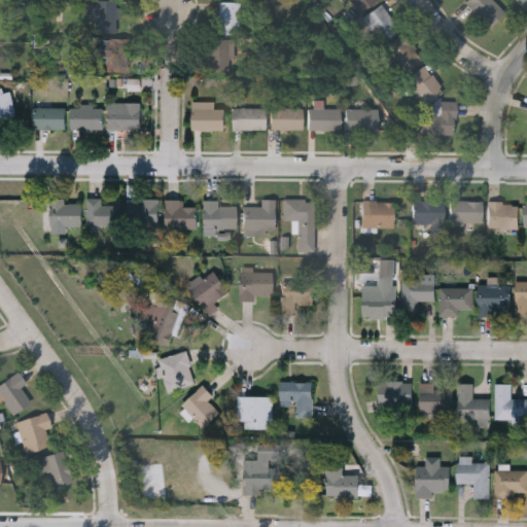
[(359,15),(349,0),(377,0),(379,3),(359,15)]
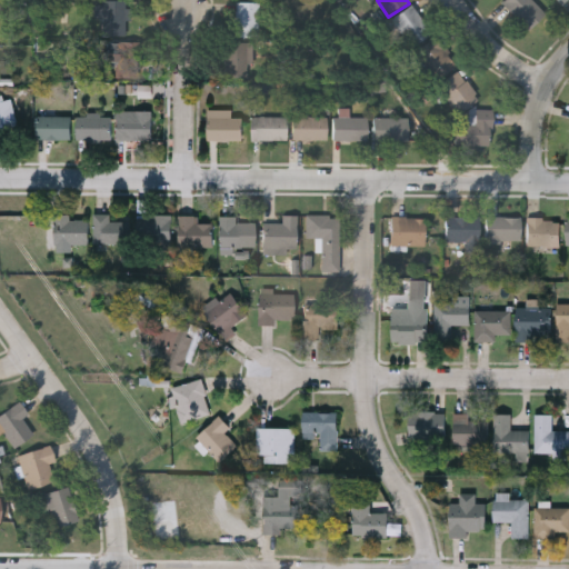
[(500,2),(502,0),(531,0),(543,13),(526,30),(500,2)]
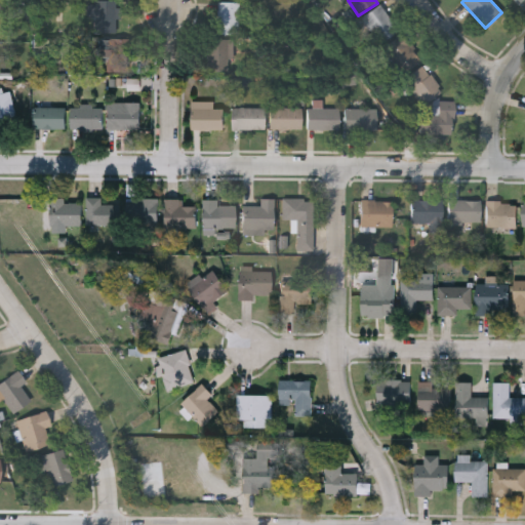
[(218,33),(218,1),(240,1),(240,33),(218,33)]
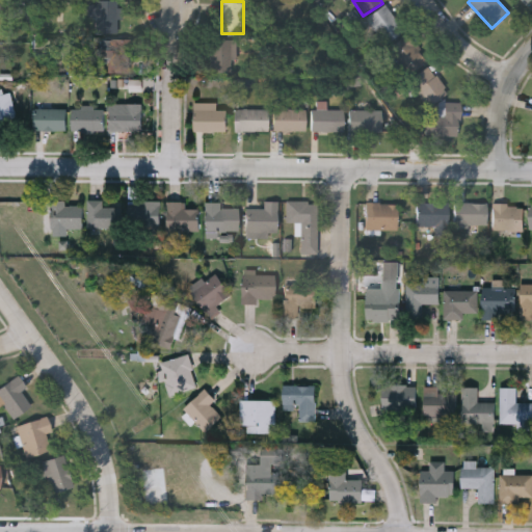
[(117,20),(117,34),(96,34),(96,2),(121,2),(121,20),(117,20)]
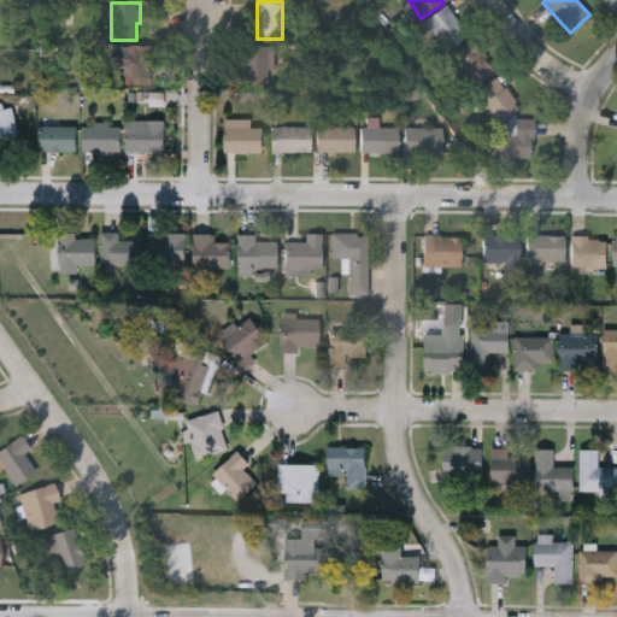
[(447,54),(424,23),(446,7),(469,37),(447,54)]
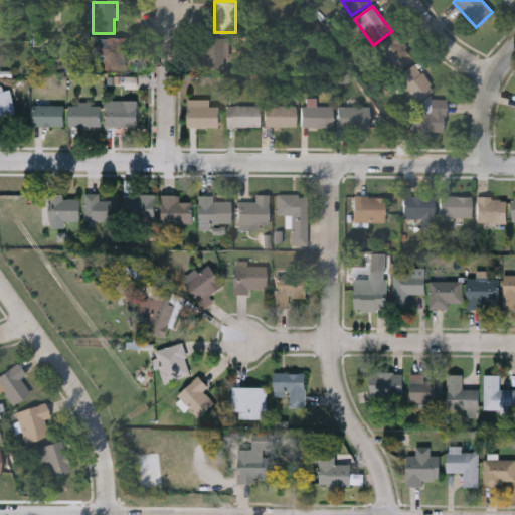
[(413,60),(394,74),(376,50),(394,36),(413,60)]
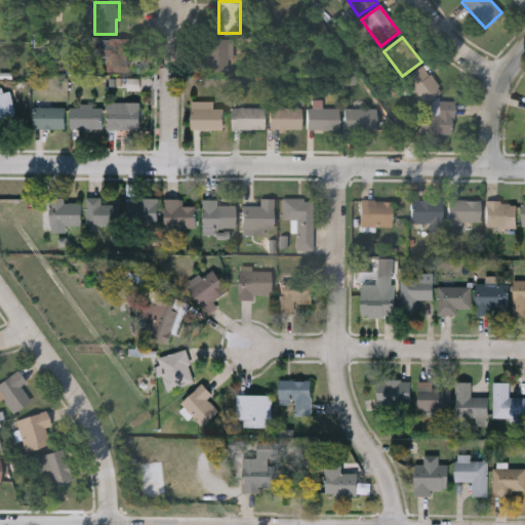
[(230,38),(230,71),(206,71),(206,38),(230,38)]
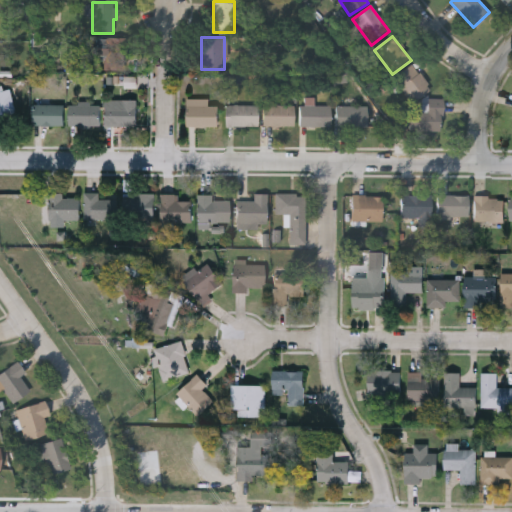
[(99,70),(99,39),(126,39),(126,70),(99,70)]
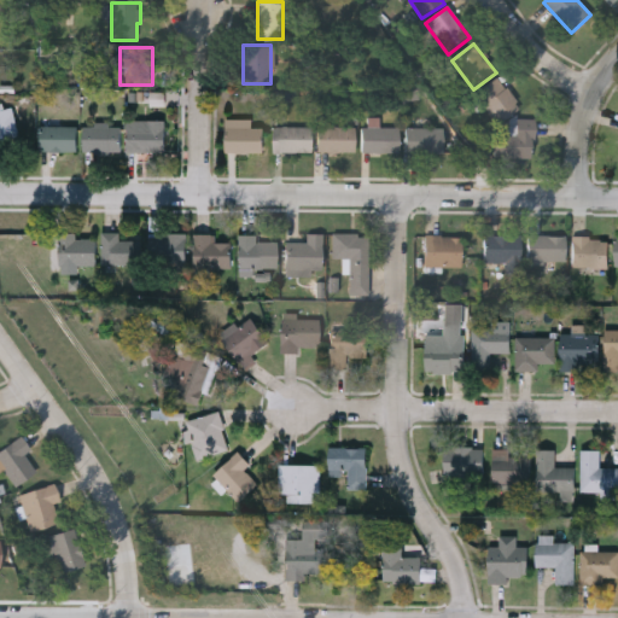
[(497,126),(476,97),(497,80),(520,109),(497,126)]
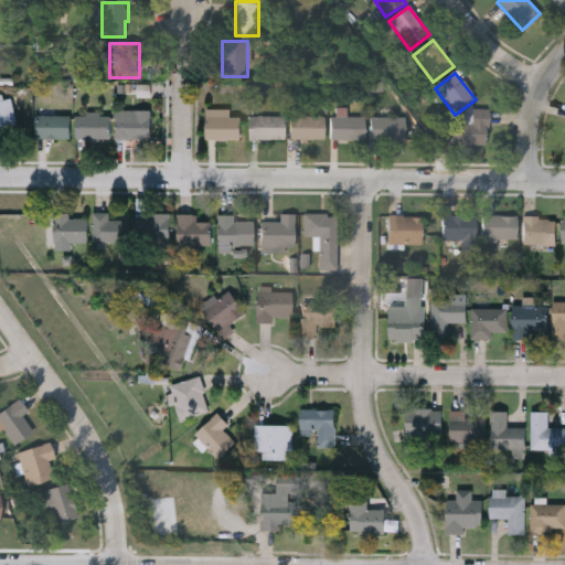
[(151,97),(152,84),(138,84),(138,96),(151,97)]
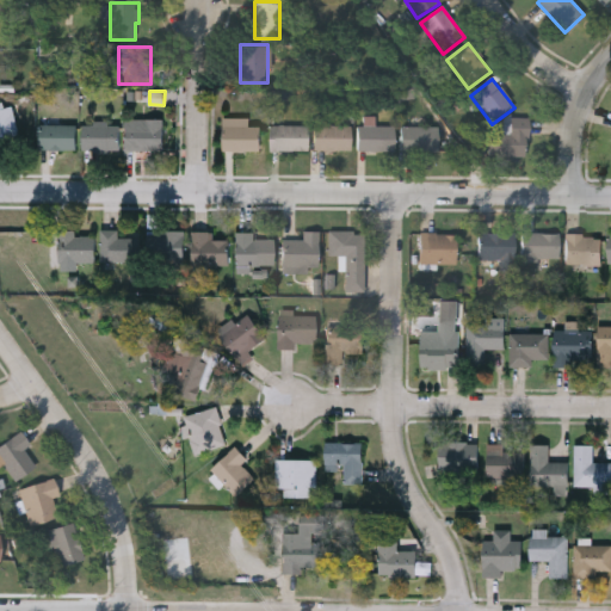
[(0,100),(0,140),(20,134),(12,105),(4,107),(2,100),(0,100)]
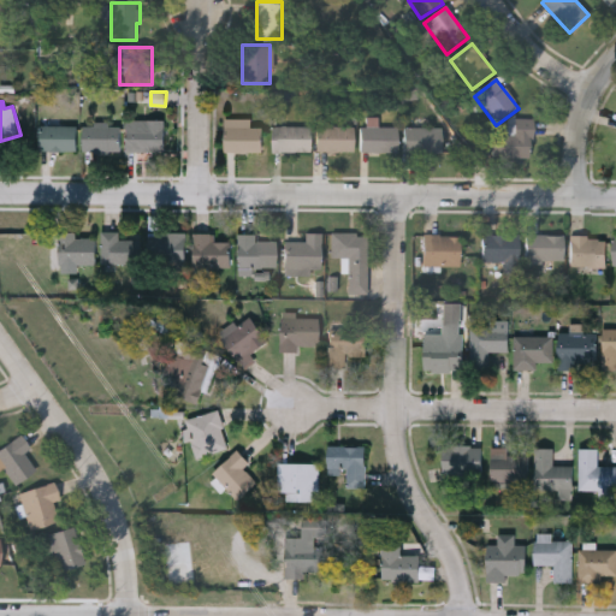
[(250,117),(250,125),(262,125),(262,149),(225,149),(225,117),(250,117)]
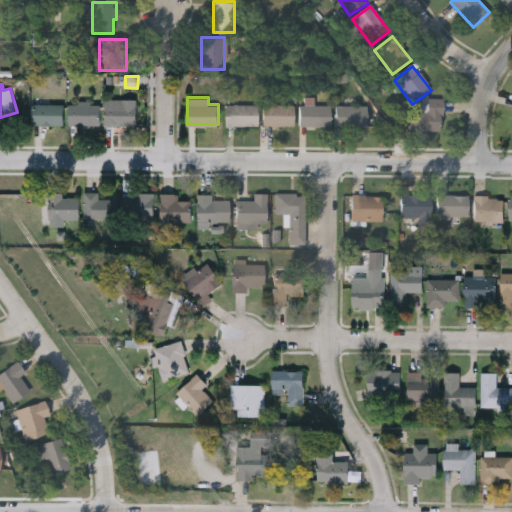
[(415,132),(415,113),(428,113),(428,100),(443,100),(443,132),(415,132)]
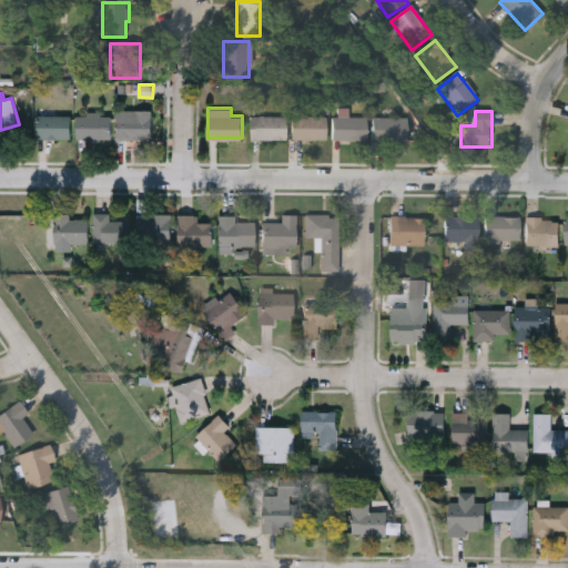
[(152,140),(118,140),(118,112),(140,112),(140,117),(152,117),(152,140)]
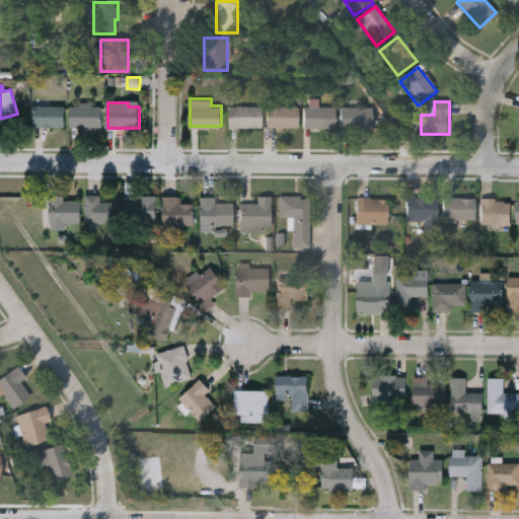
[(101,128),(70,128),(70,104),(101,104),(101,128)]
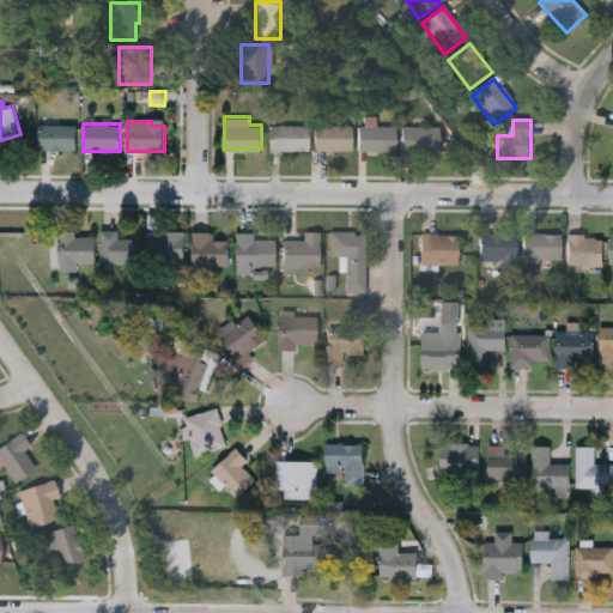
[(77,126),(77,151),(40,151),(40,126),(77,126)]
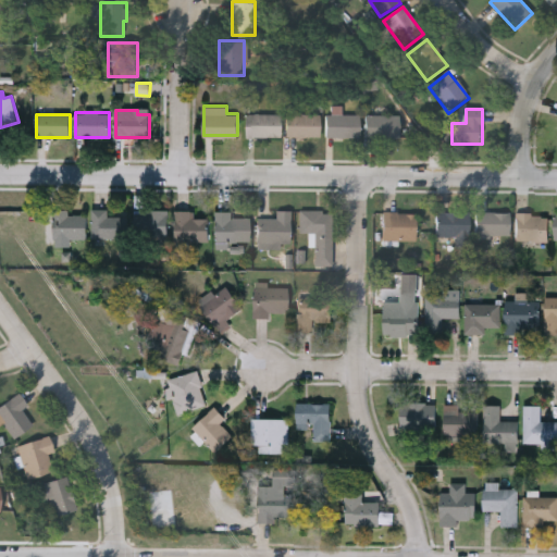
[(246,137),(246,114),(280,114),(280,137),(246,137)]
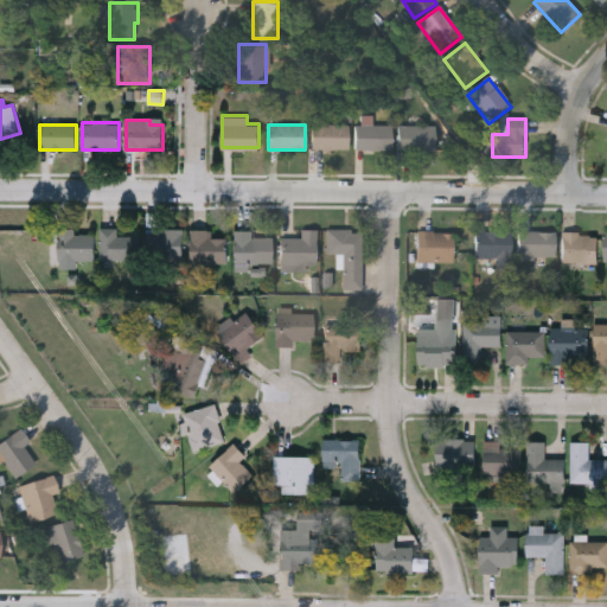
[(349,125),(349,149),(311,149),(311,125),(349,125)]
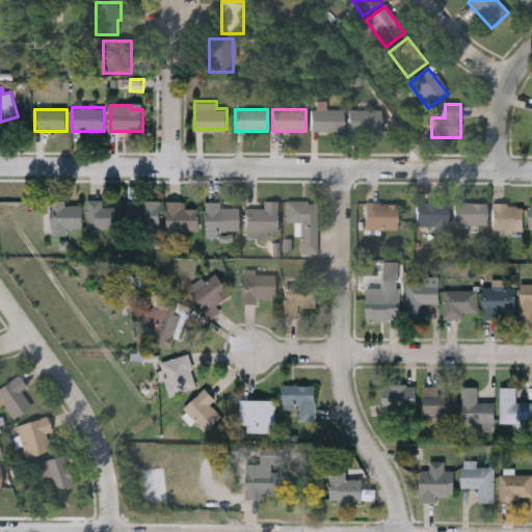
[(311,131),(311,109),(343,109),(343,131),(311,131)]
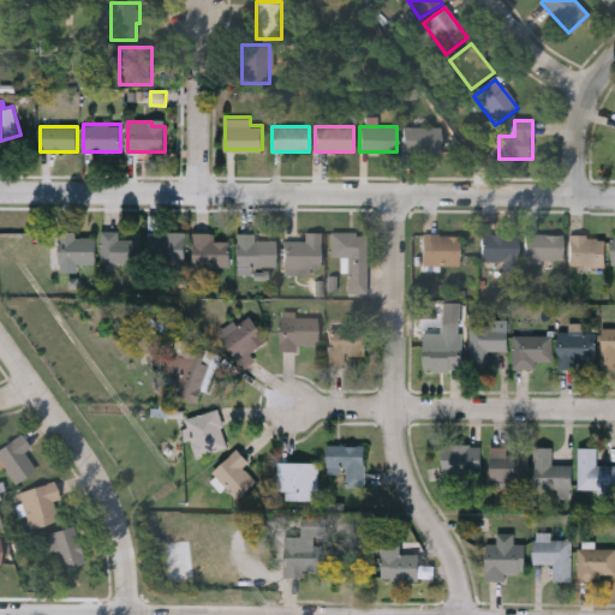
[(440,153),(405,153),(405,127),(440,127),(440,153)]
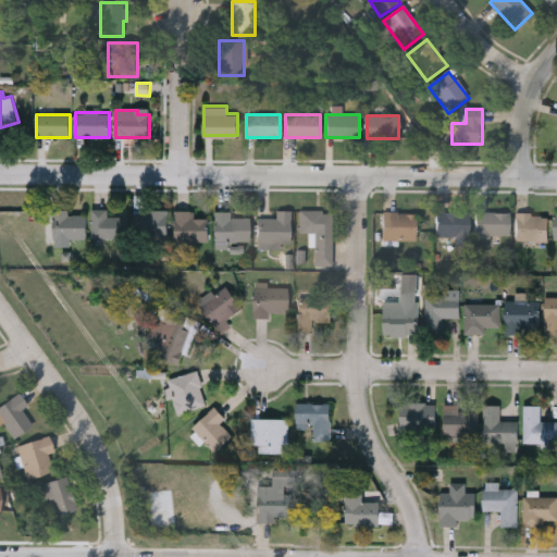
[(444,150),(444,136),(430,135),(430,150),(444,150)]
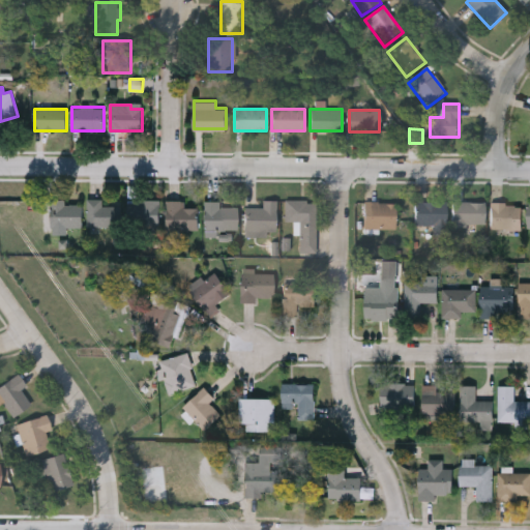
[(102,200),(102,207),(120,207),(120,228),(88,228),(88,200),(102,200)]
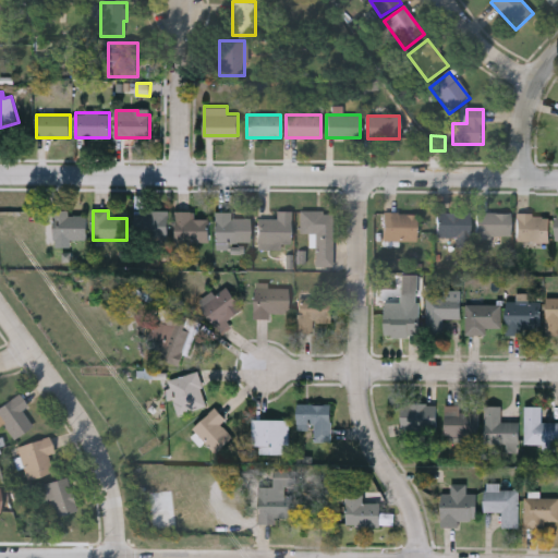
[(70,211),(70,216),(87,216),(87,240),(53,240),(53,211),(70,211)]
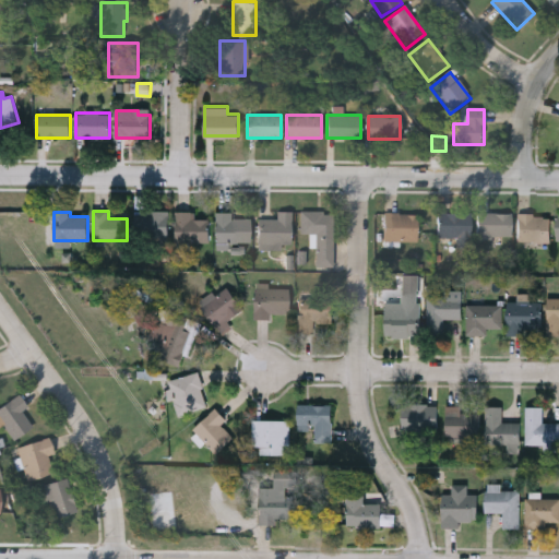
[(135,212),(168,212),(168,241),(135,241),(135,212)]
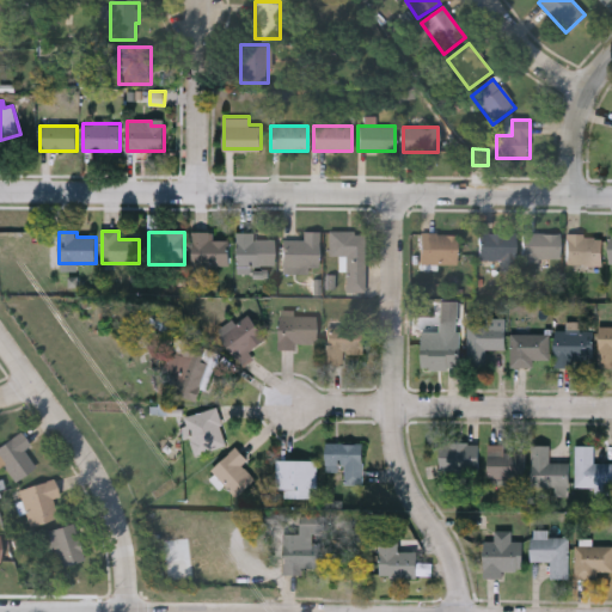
[(230,242),(230,267),(193,267),(193,233),(214,233),(214,242),(230,242)]
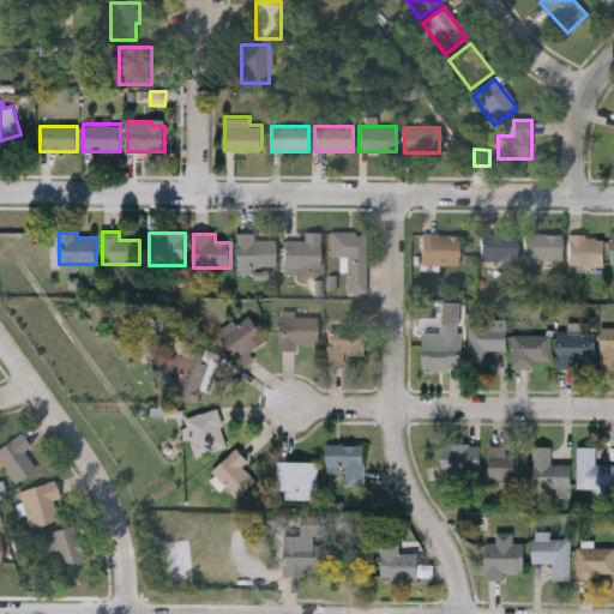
[(275,269),(238,269),(238,235),(256,235),(256,242),(275,242),(275,269)]
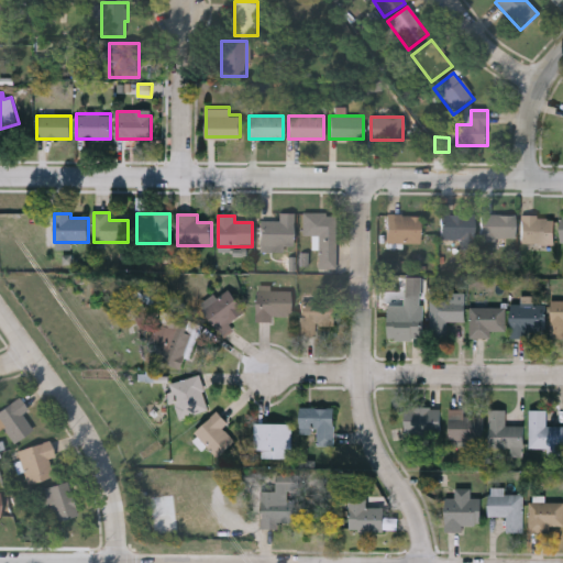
[(294,250),(261,250),(261,222),(278,222),(278,216),(294,216),(294,250)]
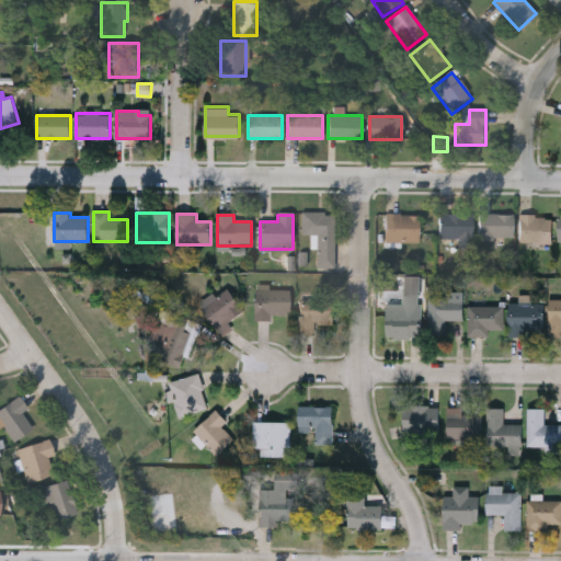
[(334,270),(317,270),(317,237),(301,237),(301,215),(334,215),(334,270)]
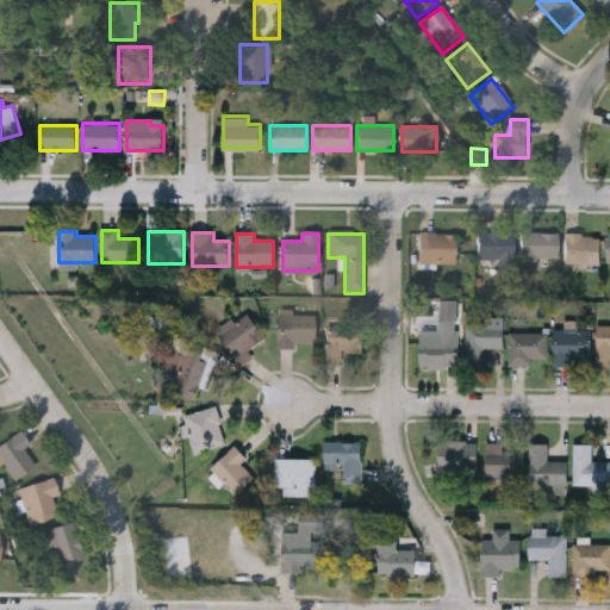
[(499,262),(478,262),(478,234),(514,234),(514,271),(499,271),(499,262)]
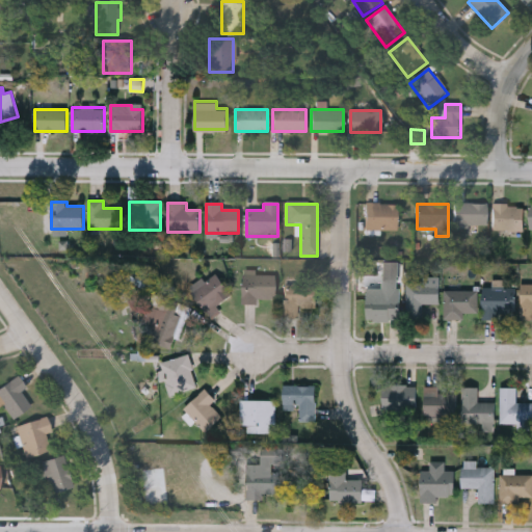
[(454,229),(454,204),(487,204),(487,229),(454,229)]
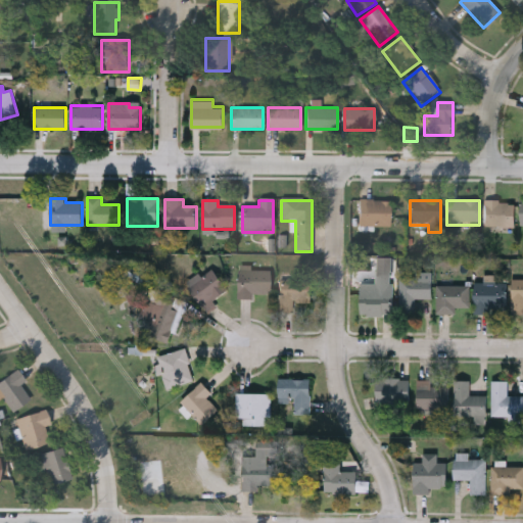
[(390,201),(390,228),(360,228),(360,201),(390,201)]
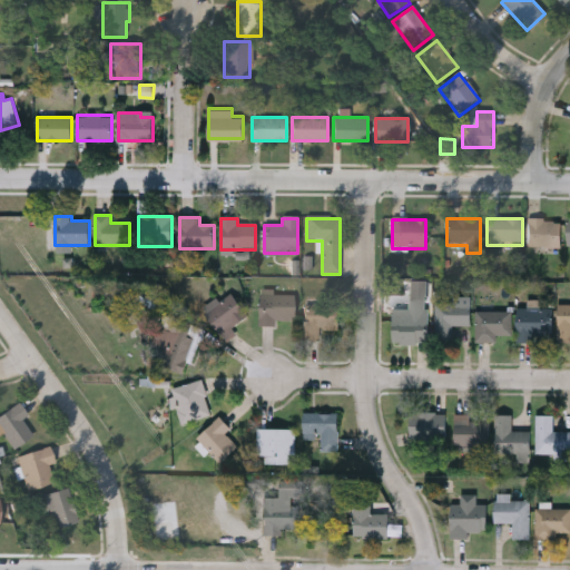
[(560,220),(560,248),(527,248),(527,220),(560,220)]
